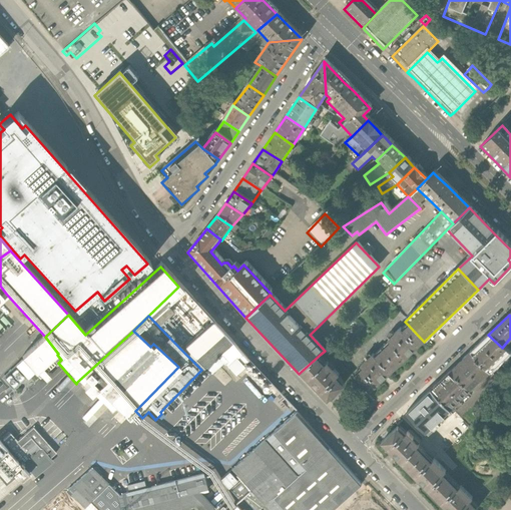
[(245,362),(209,322),(180,349),(201,370),(215,356),(226,369),(233,362),(238,369),(245,362)]
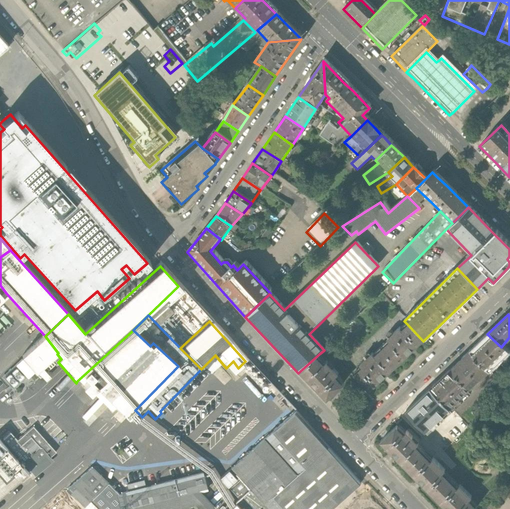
[(394,368),(423,341),(407,324),(400,331),(397,328),(385,340),(388,343),(379,352),(394,368)]
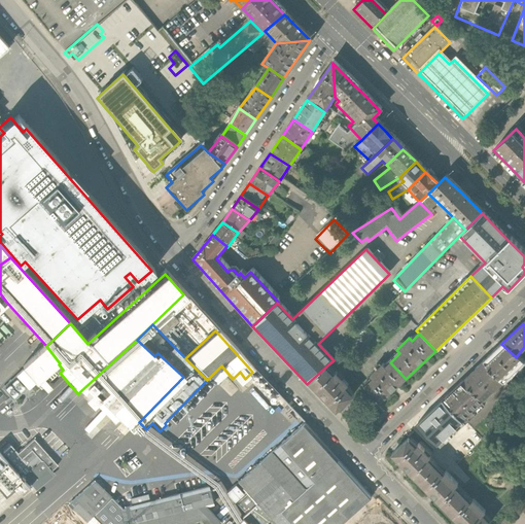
[(137,340),(79,392),(92,406),(98,399),(102,404),(154,356),(137,340)]
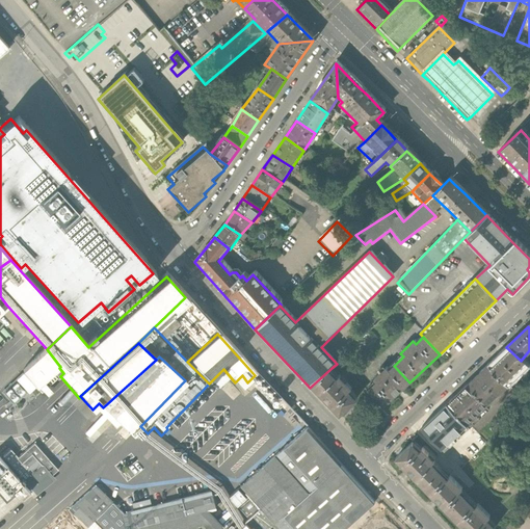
[(527,368),(521,361),(506,347),(485,367),(506,388),(527,368)]
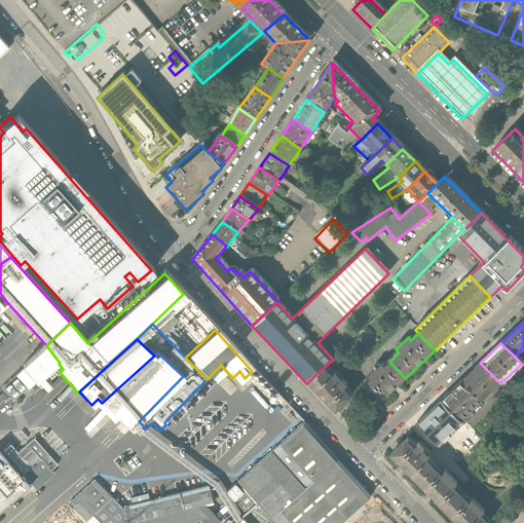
[(45,345),(20,368),(34,386),(36,384),(41,380),(59,364),(60,363),(45,345)]
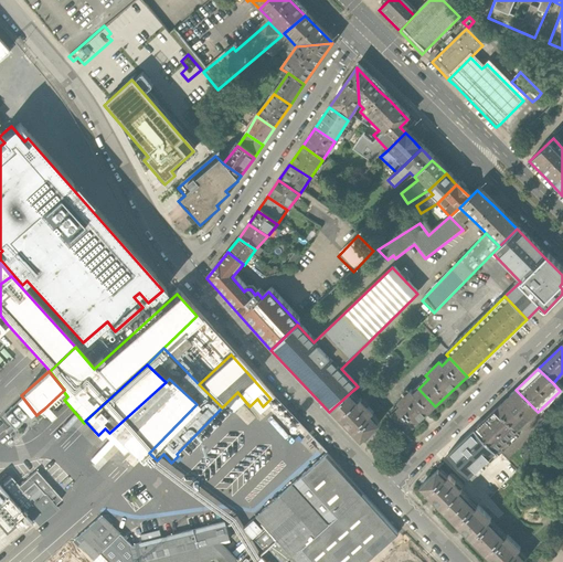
[(169,379),(166,382),(109,433),(128,451),(139,463),(145,458),(149,453),(197,404),(169,379)]
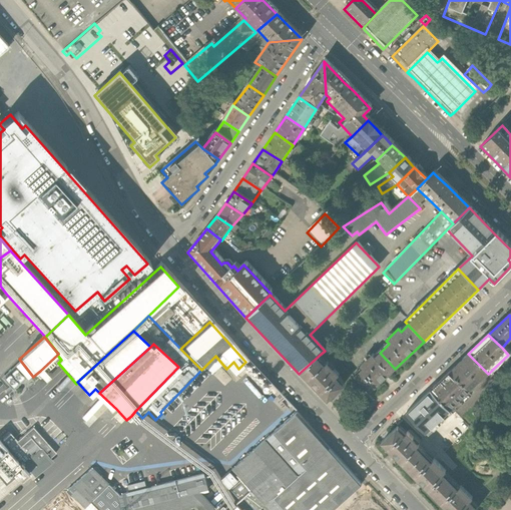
[(368,395),(395,369),(380,353),(374,359),(371,355),(358,367),(362,371),(353,379),(368,395)]
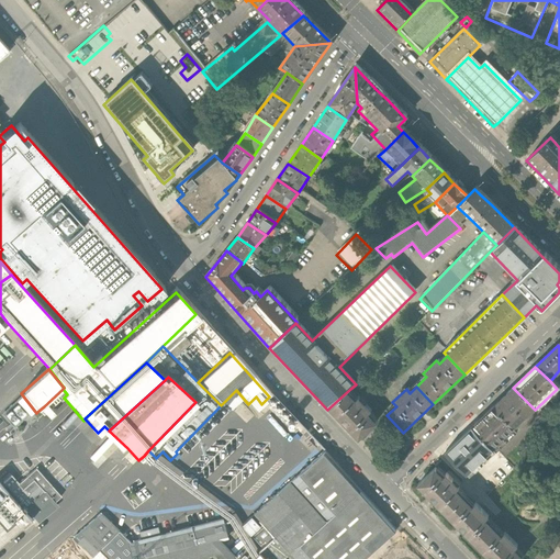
[(513,429),(535,410),(513,388),(492,409),(513,429)]
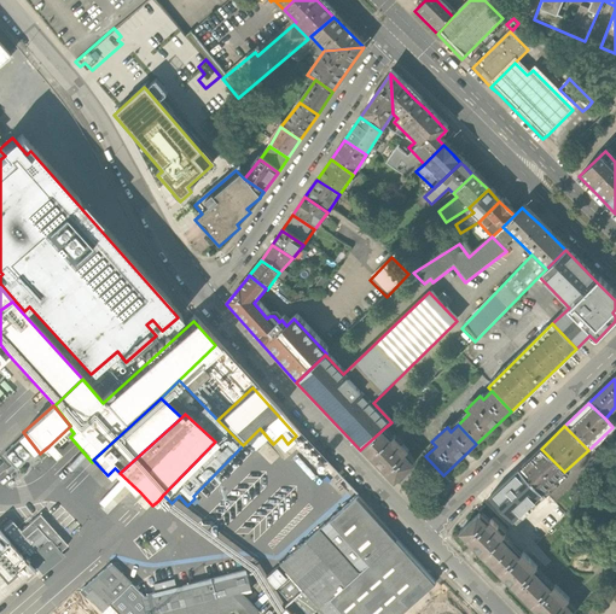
[(418,461),(385,427),(360,450),(394,485),(418,461)]
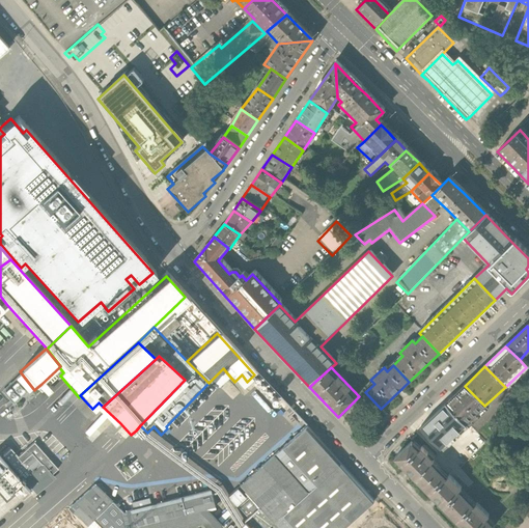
[(51,394),(42,384),(36,388),(47,397),(51,394)]
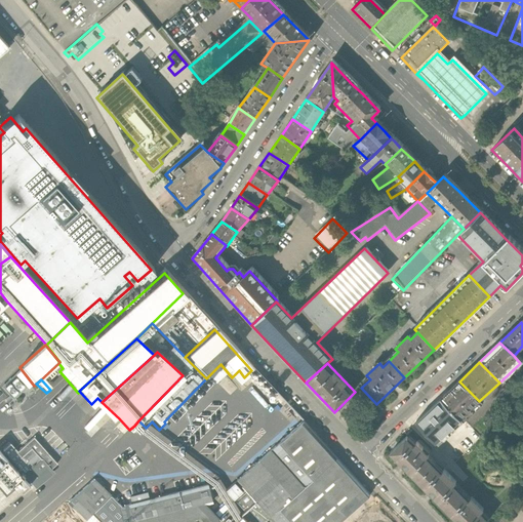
[(15,380),(3,392),(12,401),(25,390),(15,380)]
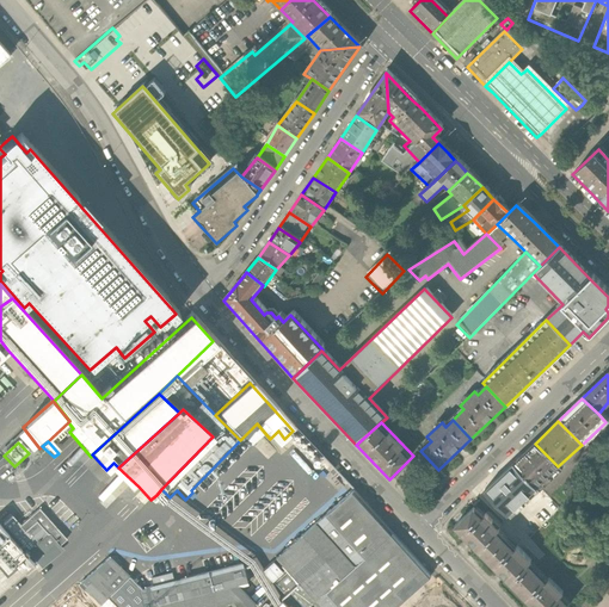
[(558,466),(535,444),(511,465),(535,489),(558,466)]
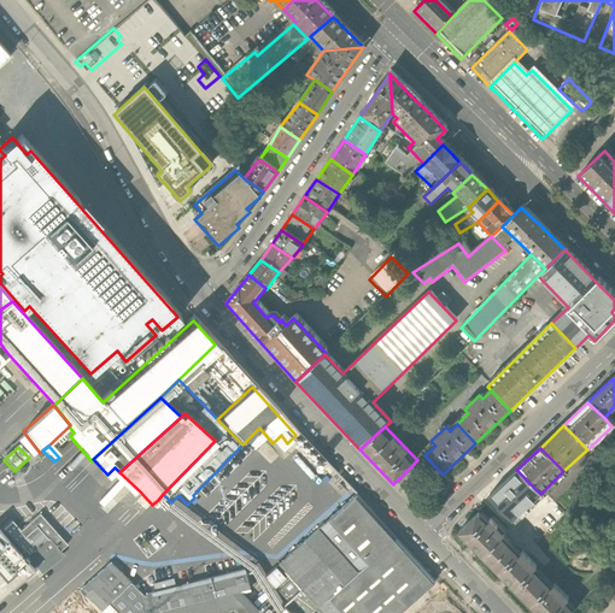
[(115,467),(107,475),(133,499),(140,491),(119,472),(115,467)]
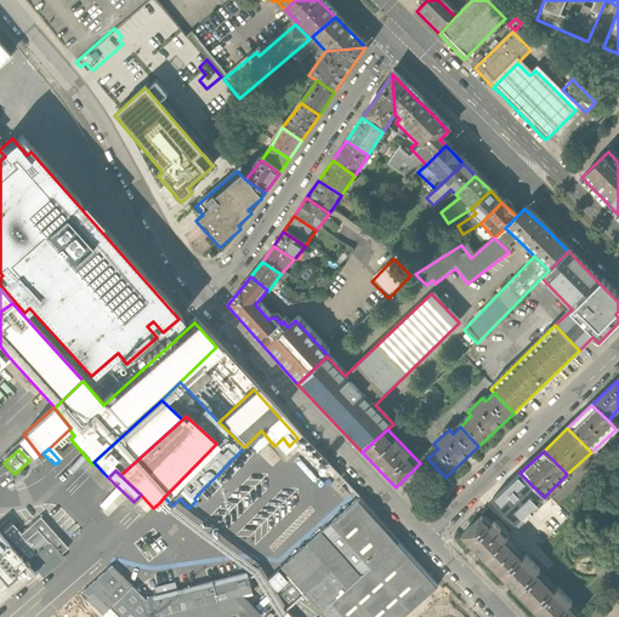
[(533,508),(544,497),(520,473),(490,502),(514,526),(524,516),(527,519),(535,510),(533,508)]
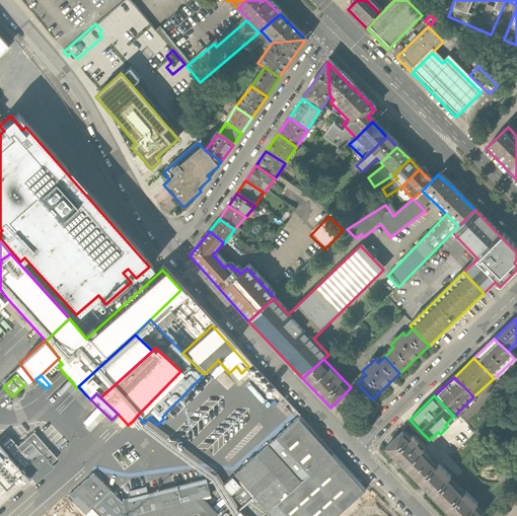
[(297,419),(232,478),(242,491),(264,515),(338,515),(365,492),(297,419)]
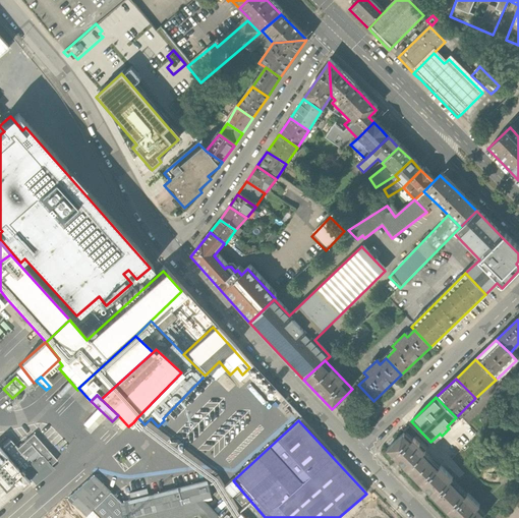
[(387,452),(412,478),(428,464),(420,456),(423,454),(412,442),(409,445),(402,437),(387,452)]
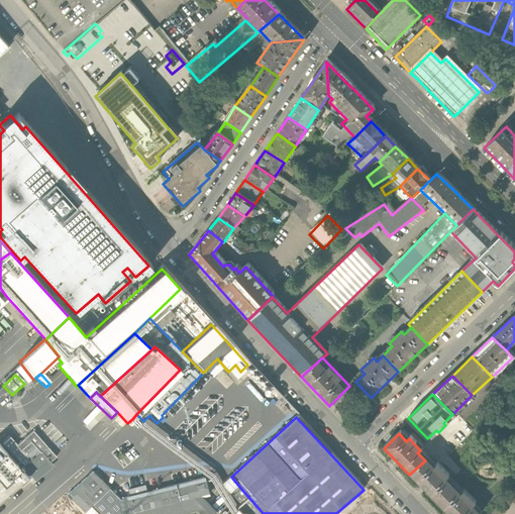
[(10,441),(3,447),(35,486),(54,470),(49,465),(56,460),(33,434),(17,448),(10,441)]
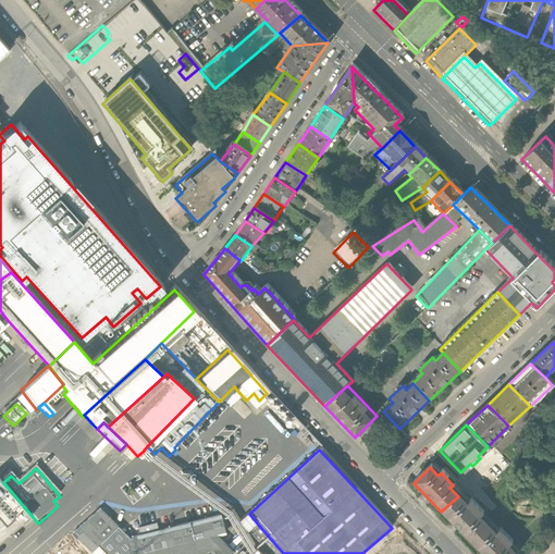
[(0,542),(21,524),(23,526),(31,518),(0,483),(0,542)]
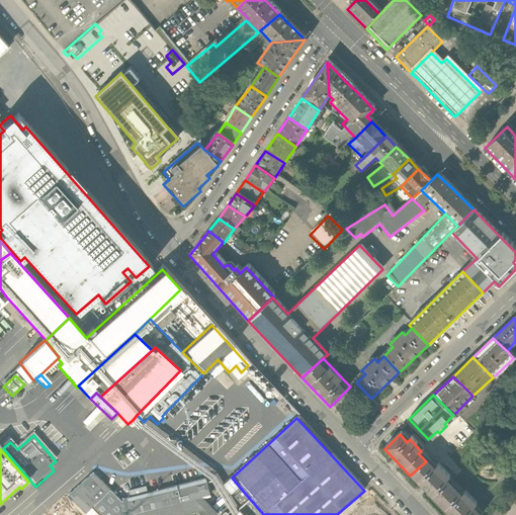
[(410,476),(437,503),(451,489),(445,481),(447,479),(436,466),(433,469),(426,461),(410,476)]
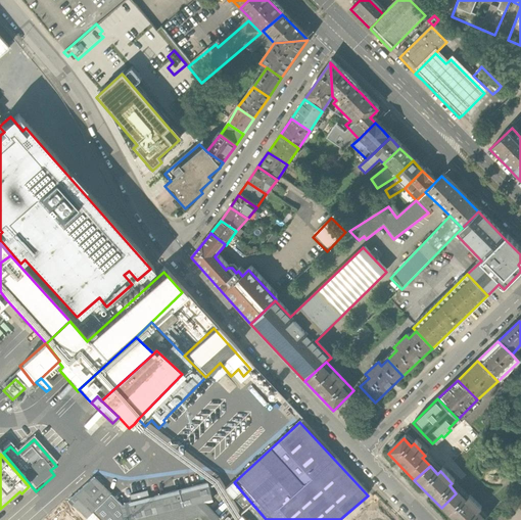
[(120,509),(91,481),(65,504),(82,519),(130,519),(128,507),(120,509)]
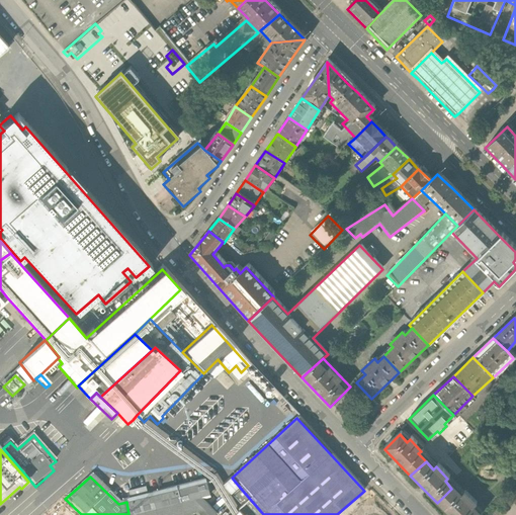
[(127,502),(126,502),(129,514),(146,514),(199,501),(207,499),(203,483),(146,497),(127,502)]
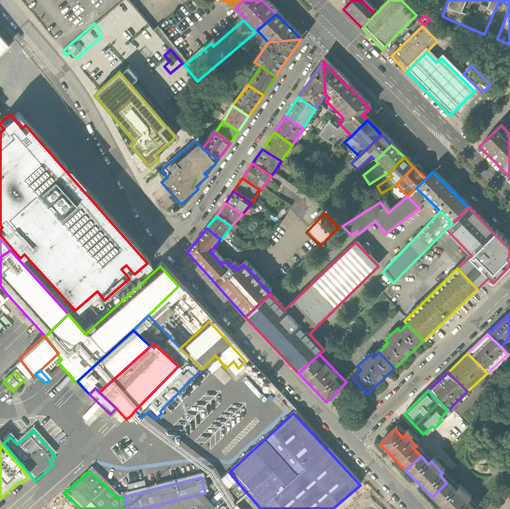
[(455,491),(446,483),(432,497),(442,508),(471,508),(466,503),(469,500),(458,488),(455,491)]
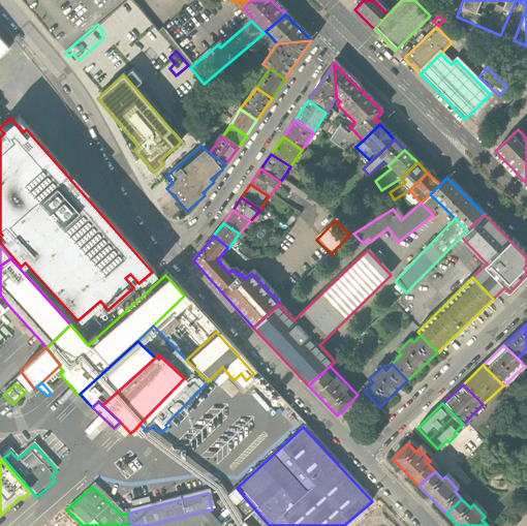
[(128,505),(130,513),(149,507),(147,500),(128,505)]
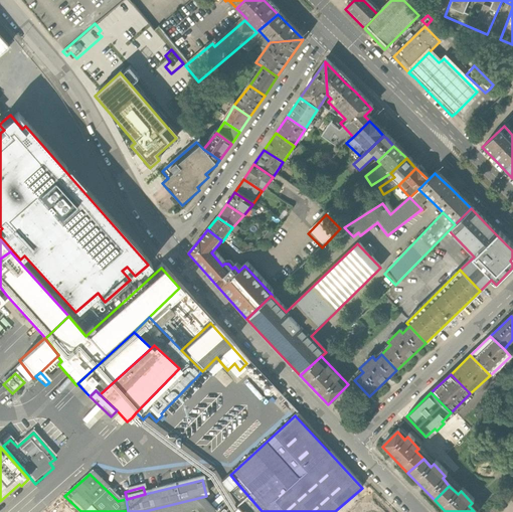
[(262,511),(240,487),(230,496),(244,511),(262,511)]
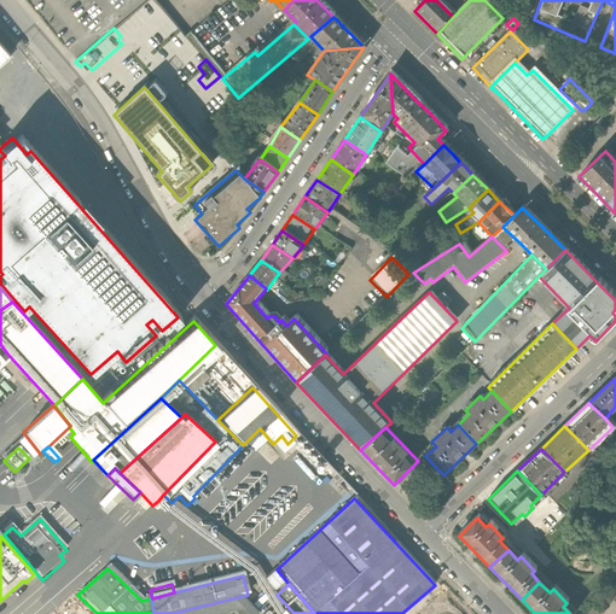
[(253,613),(238,597),(174,613),(253,613)]
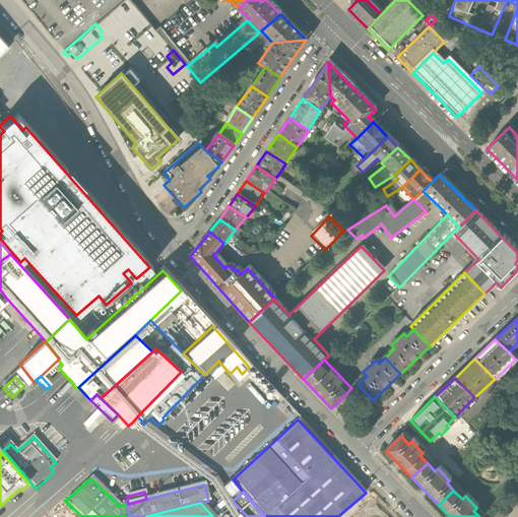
[(382,516),(370,503),(354,516),(382,516)]
